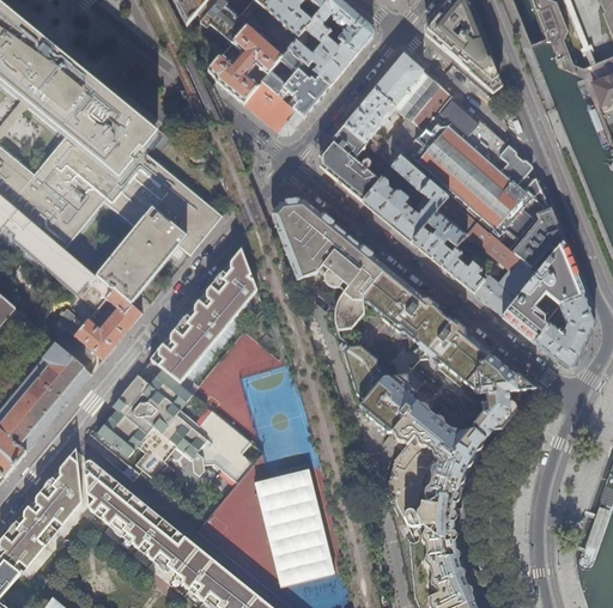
[(174,0),(186,23),(198,10),(206,0),(174,0)]
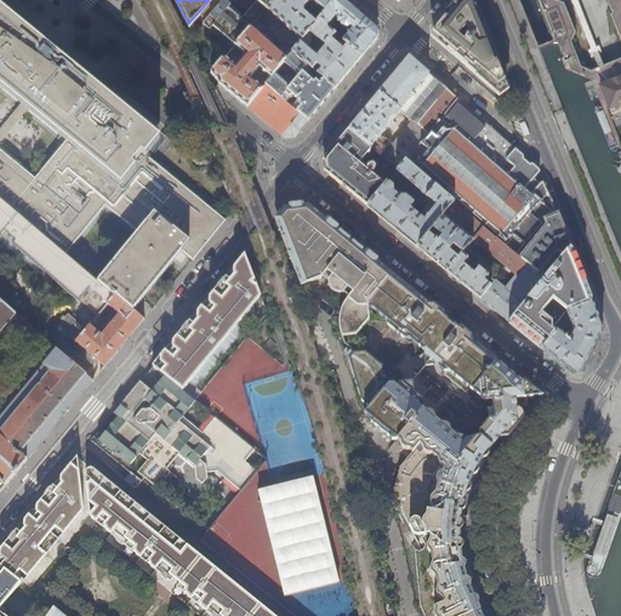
[(251,0),(243,10),(231,0),(209,0),(200,10),(206,16),(204,20),(232,44),(234,41),(250,23),(266,4),(269,0),(251,0)]
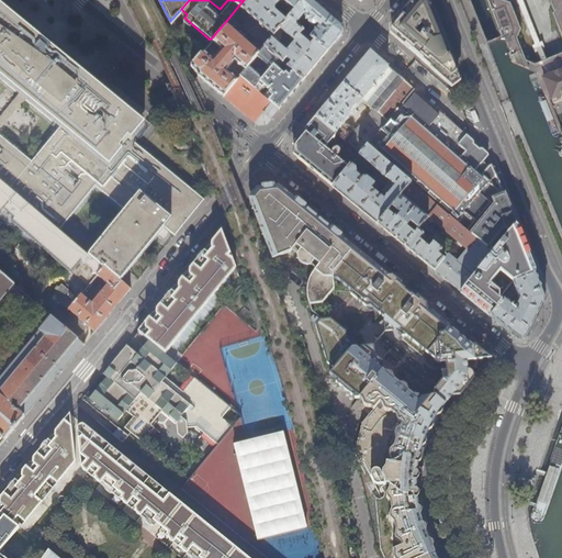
[(244,0),(240,3),(273,32),(280,24),(285,17),(274,7),(279,1),(291,10),(300,0),(244,0)]
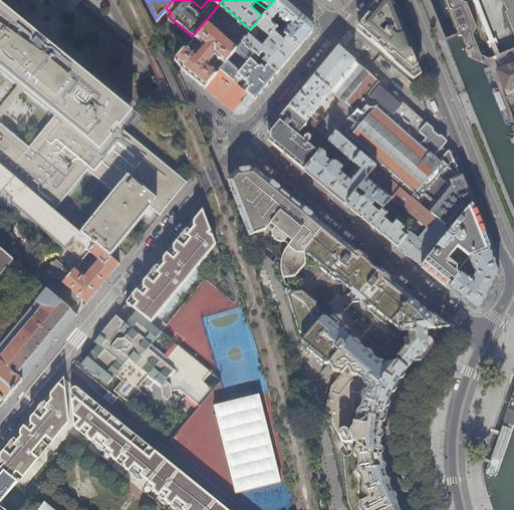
[(274,0),(266,9),(263,13),(270,18),(278,8),(281,11),(279,13),(281,15),(281,16),(286,19),(288,20),(289,18),(292,20),(283,30),(286,33),(299,43),(312,27),(311,19),(293,3),(289,0),(274,0)]
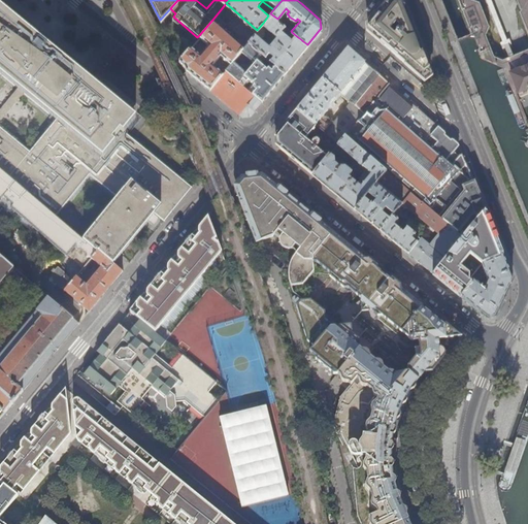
[(405,10),(400,0),(383,0),(382,2),(367,20),(367,28),(374,34),(411,66),(424,76),(430,72),(405,10)]
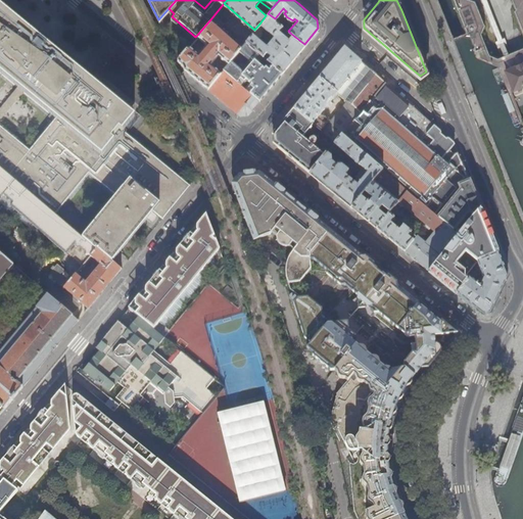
[(123,128),(134,112),(87,75),(61,53),(12,13),(0,2),(0,67),(55,114),(101,153),(123,128)]
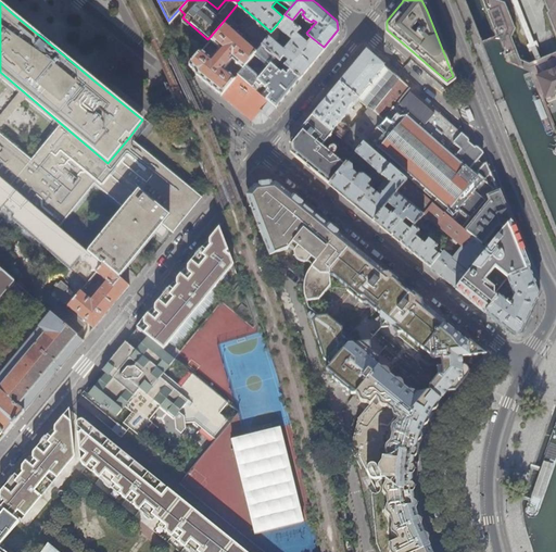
[(285,14),(282,16),(277,24),(292,37),(282,47),(268,34),(261,42),(280,59),(283,62),(300,76),(311,62),(324,47),(310,36),(306,39),(300,34),(303,29),(292,20),(285,14)]
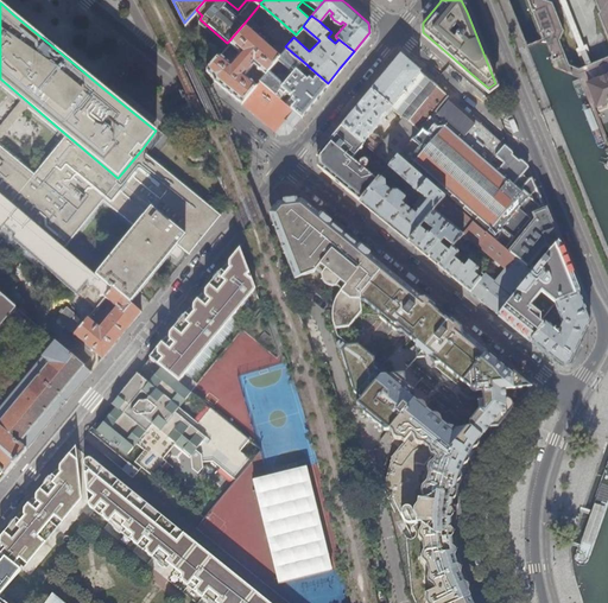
[(245,23),(229,40),(240,50),(230,62),(219,52),(206,69),(211,74),(214,78),(220,83),(241,100),(255,83),(242,73),(253,62),(265,71),(267,68),(278,56),(279,54),(245,23)]
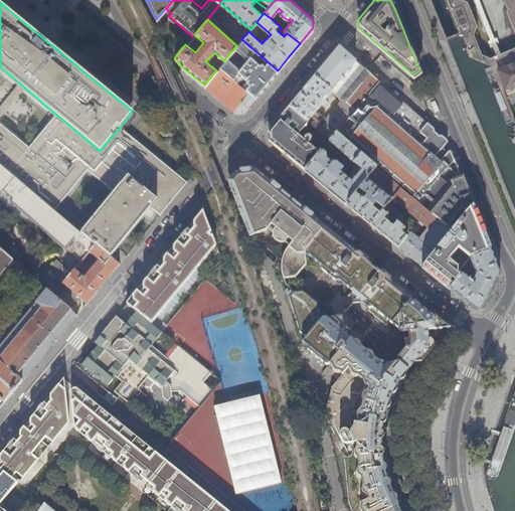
[(241,39),(236,45),(235,47),(247,58),(239,68),(226,57),(224,60),(220,65),(237,80),(242,75),(245,77),(240,83),(255,97),(267,83),(278,70),(263,57),(258,62),(254,60),(260,54),(241,39)]
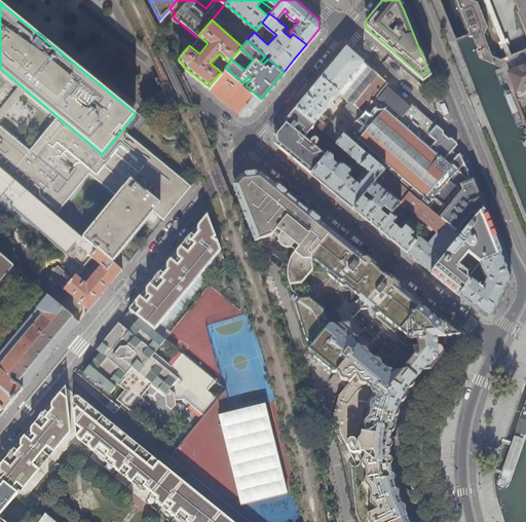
[(353,51),(346,44),(331,63),(321,75),(338,90),(348,99),(362,110),(387,80),(353,51)]
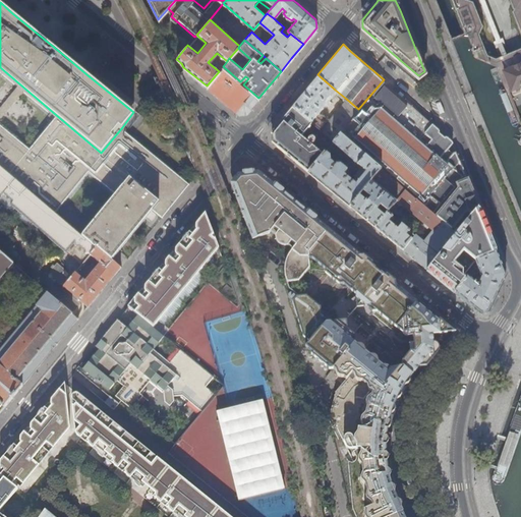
[(520,61),(503,68),(511,91),(520,85),(520,61)]
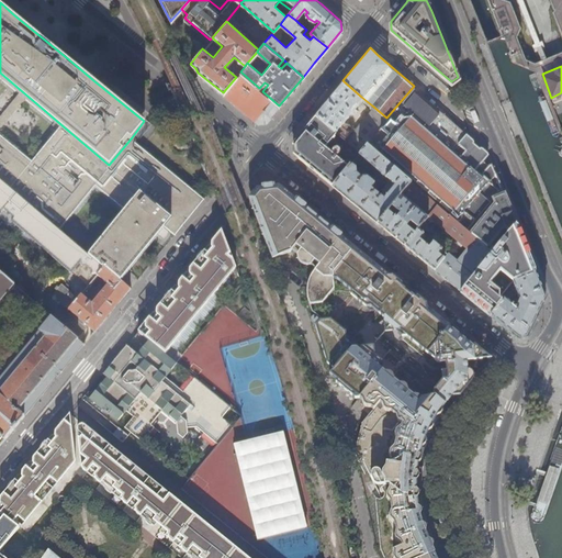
[(240,71),(236,77),(223,92),(240,108),(256,120),(268,119),(272,112),(279,105),(262,91),(259,88),(240,71)]
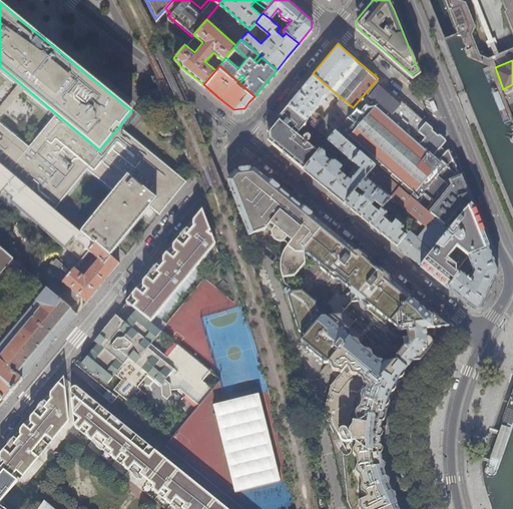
[(326,98),(323,96),(330,88),(313,73),(300,88),(288,103),(310,121),(318,111),(317,109),(318,108),(315,105),(320,100),(323,102),(326,98)]
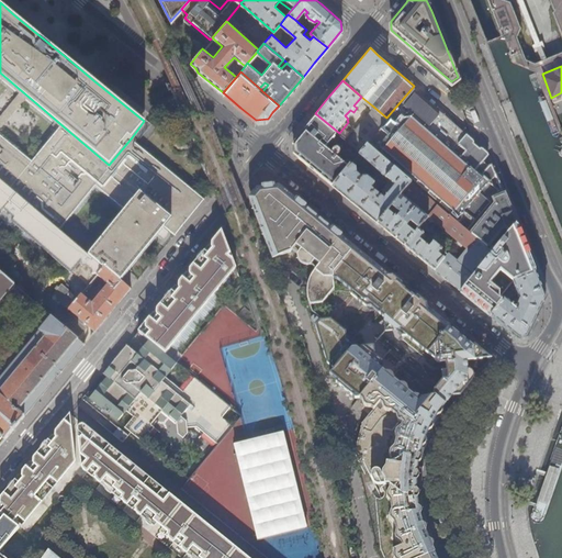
[(472,137),(414,86),(386,118),(366,142),(411,179),(491,247),(515,220),(509,208),(503,189),(502,185),(498,178),(495,167),(494,168),(491,160),(487,160),(482,156),(487,152),(486,149),(472,137)]
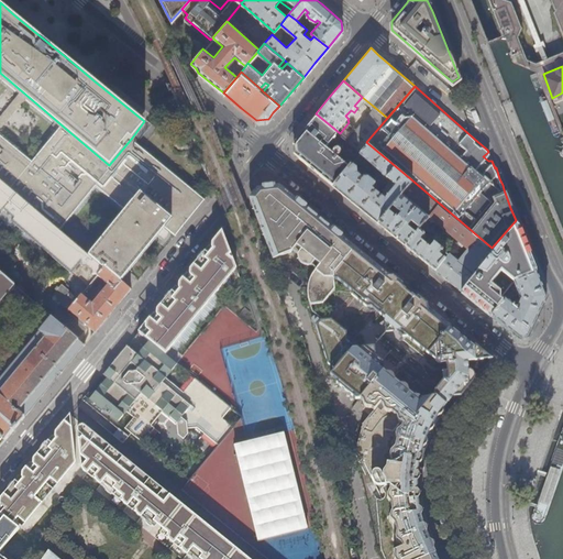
[(366,142),(387,118),(373,106),(345,139),(360,150),(366,142)]
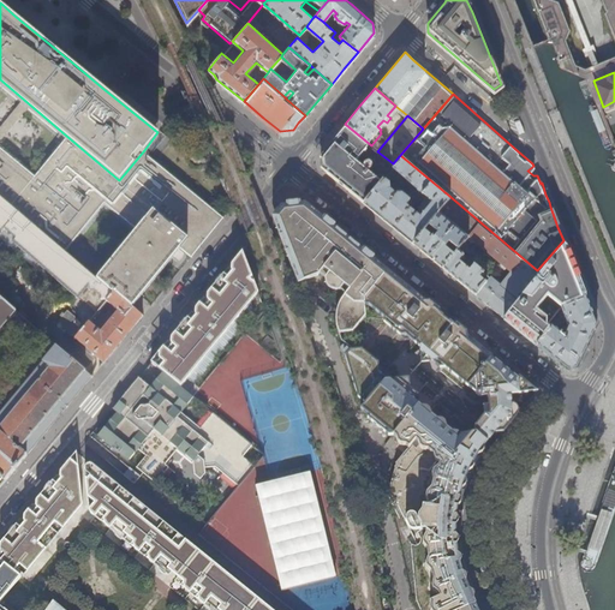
[(371,145),(345,124),(332,138),(318,155),(320,163),(341,181),(363,199),(383,175),(392,165),(393,163),(377,151),(371,145)]
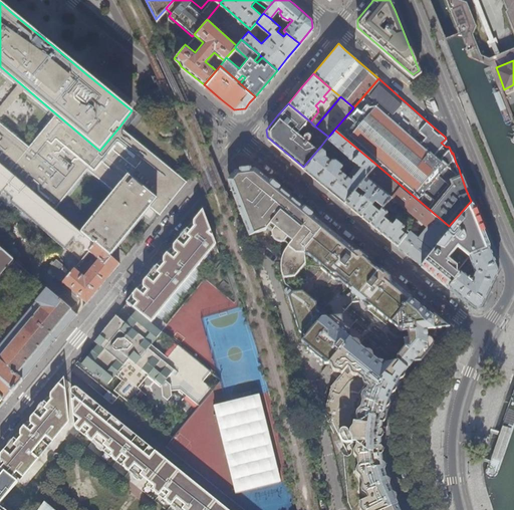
[(0,161),(53,207),(86,167),(99,151),(54,112),(28,143),(0,119),(0,161)]
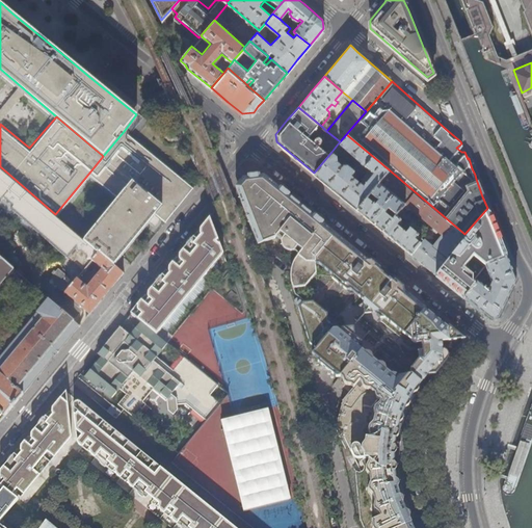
[(103,156),(89,173),(117,195),(125,186),(156,211),(165,219),(180,201),(192,185),(177,173),(125,130),(103,156)]
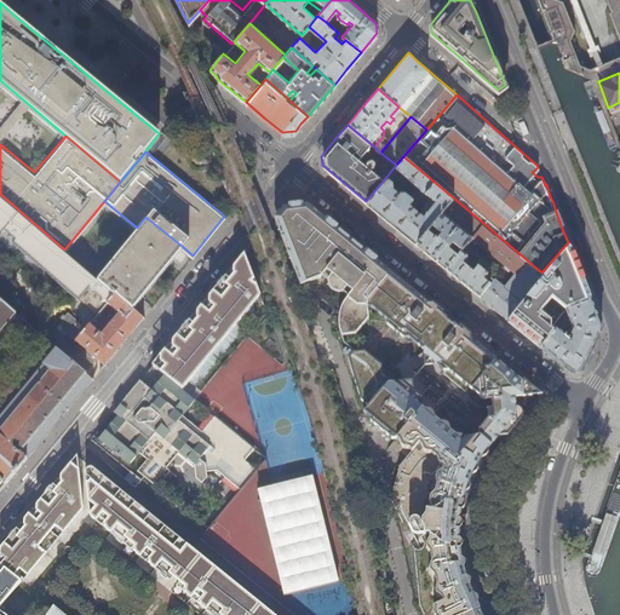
[(453,197),(403,156),(396,165),(395,166),(429,195),(420,205),(422,207),(418,212),(408,203),(412,199),(403,191),(399,191),(397,193),(391,187),(391,185),(391,182),(386,177),(366,201),(379,212),(403,231),(415,242),(453,197)]
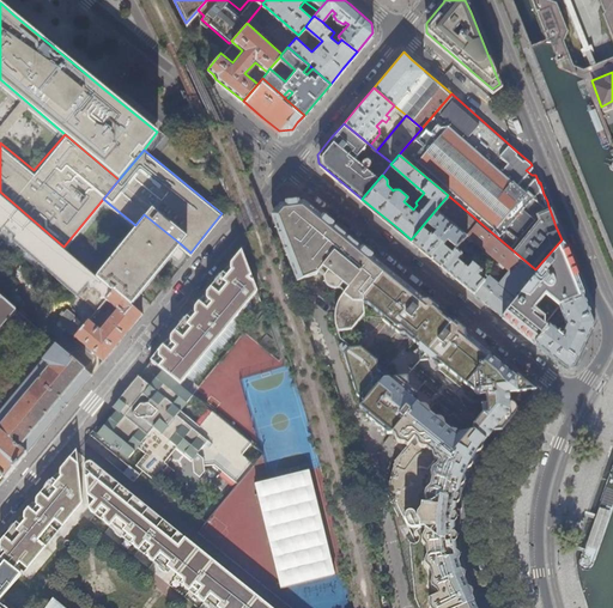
[(0,225),(77,291),(96,306),(105,296),(111,287),(95,273),(64,247),(0,192),(0,225)]
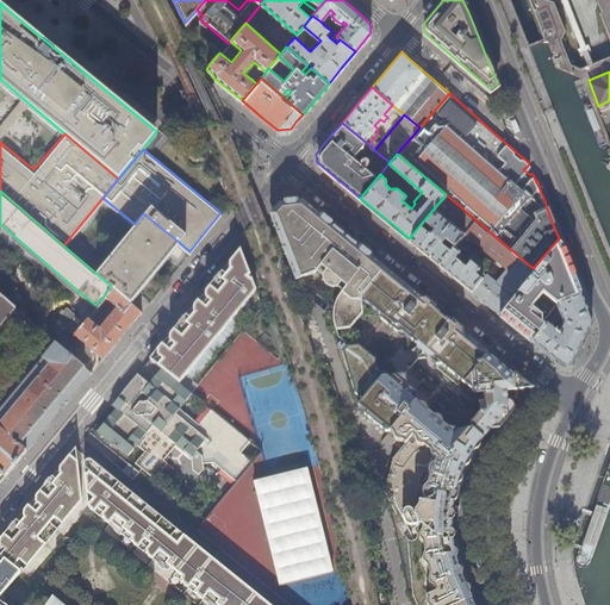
[(533,268),(446,194),(409,238),(422,249),(439,262),(453,245),(458,250),(466,257),(485,273),(471,288),(485,300),(498,311),(534,270),(533,268)]
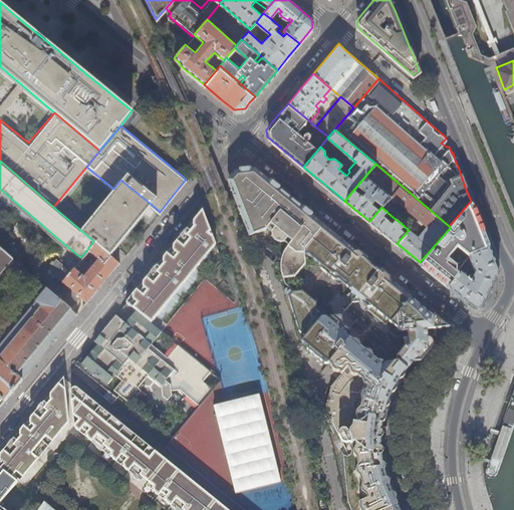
[(275,182),(255,166),(235,168),(231,172),(227,177),(249,234),(266,227),(269,222),(274,227),(271,231),(271,233),(272,235),(273,238),(274,239),(276,240),(279,241),(280,241),(282,241),(283,240),(286,237),(291,241),(285,247),(283,251),(280,257),(280,259),(280,265),(280,269),(281,275),(293,273),(304,260),(304,256),(303,248),(324,222),(317,217),(275,182)]
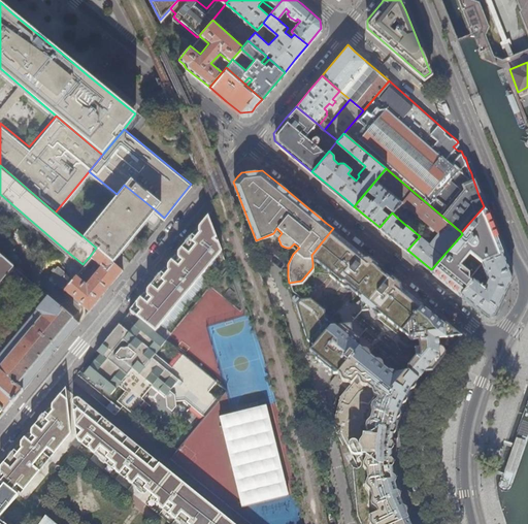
[(155,209),(124,185),(117,194),(81,235),(96,248),(97,247),(112,259),(128,240),(155,209)]
